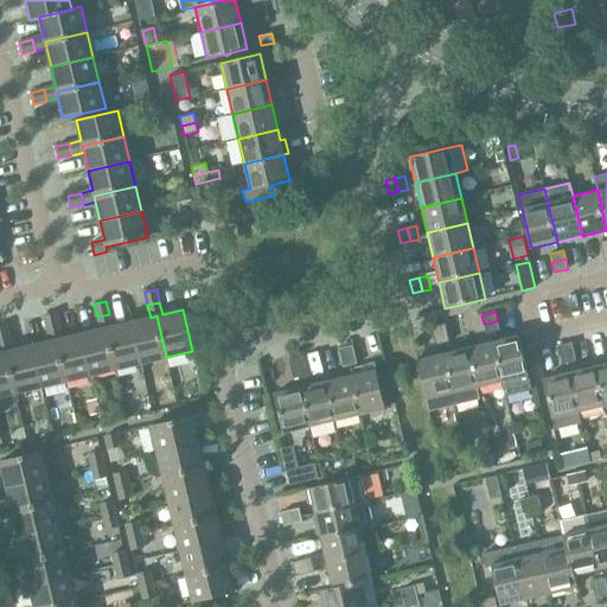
[(44,315),(48,328),(59,326),(56,313),(44,315)]
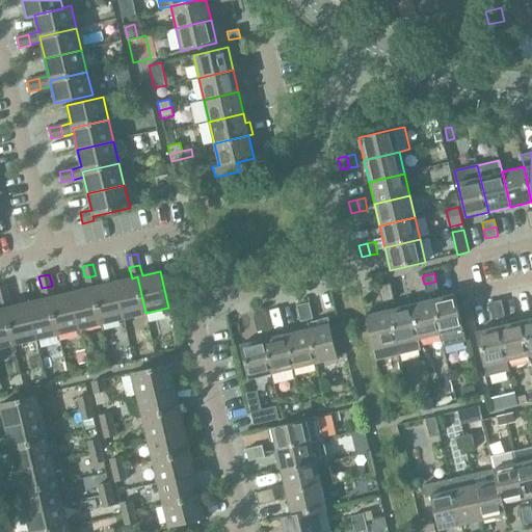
[(94,287),(102,323),(124,318),(115,282),(99,286),(96,275),(85,277),(88,289),(94,287)]
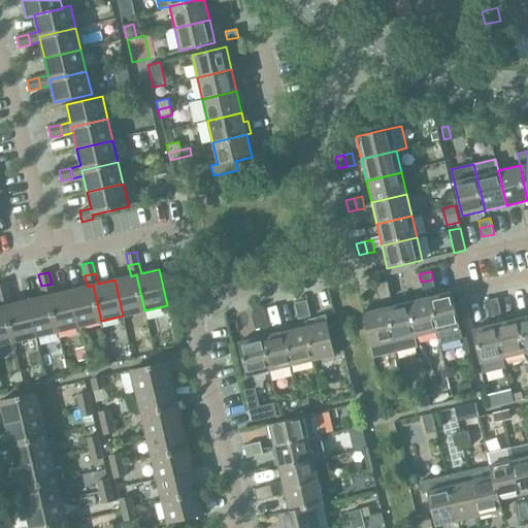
[(114,279),(123,316),(144,310),(136,274),(131,276),(114,279)]
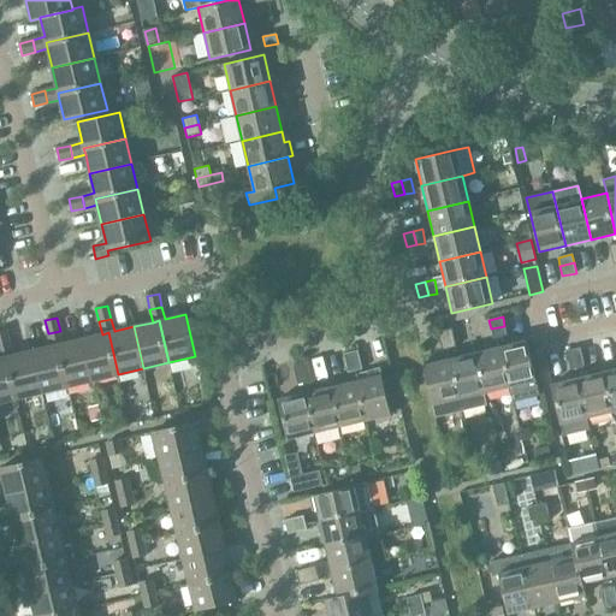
[(504,326),(491,329),(493,338),(507,335),(504,326)]
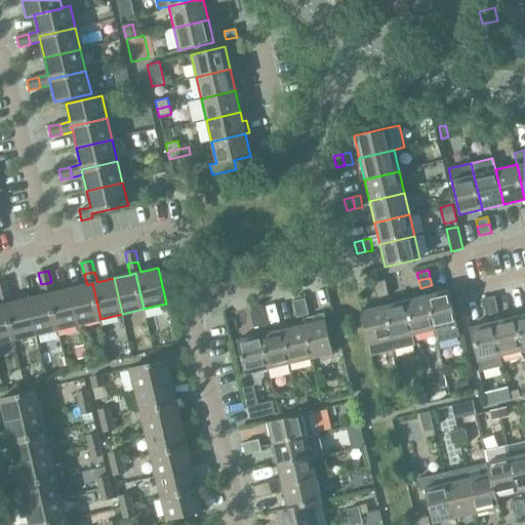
[(373,283),(375,290),(387,287),(386,280),(373,283)]
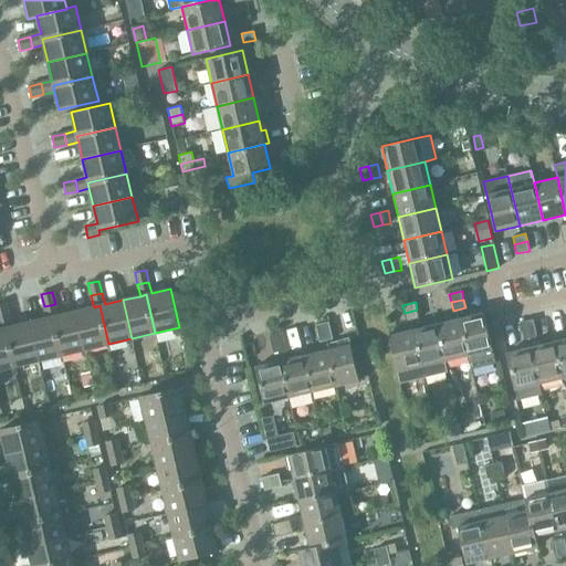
[(52,316),(62,355),(85,349),(76,311),(58,315),(55,304),(44,306),(46,318),(52,316)]
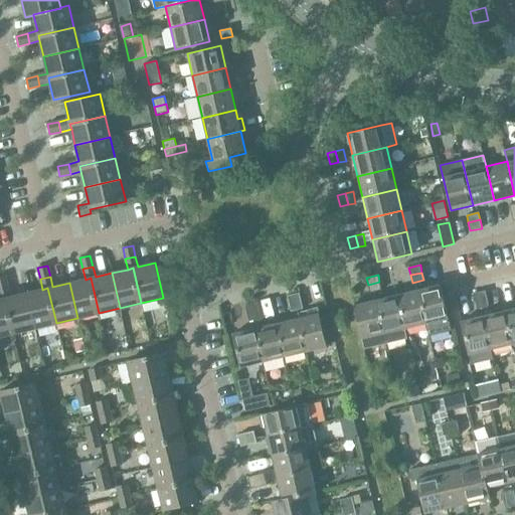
[(69,283),(77,318),(99,313),(91,278),(86,280),(69,283)]
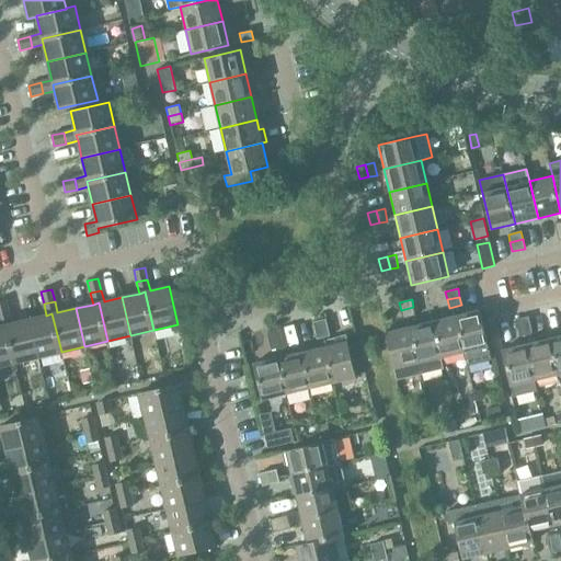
[(413,307),(401,310),(403,319),(415,316),(413,307)]
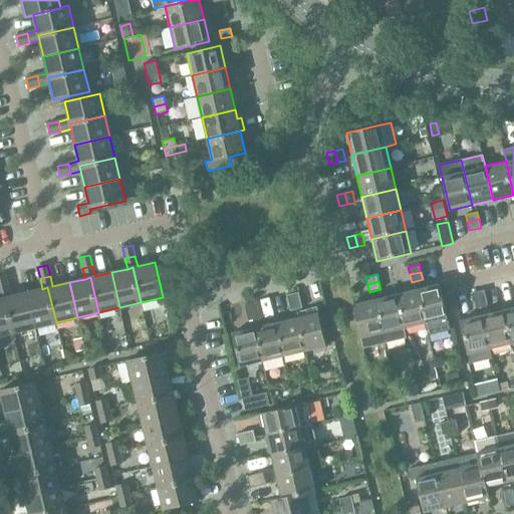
[(439,284),(417,289),(425,322),(428,334),(450,329),(439,284)]
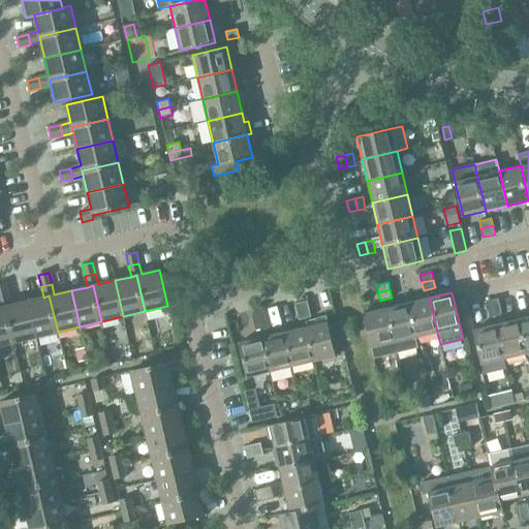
[(0,296),(0,306),(0,308),(5,306),(14,342),(36,337),(27,301),(10,305),(8,294),(0,296)]
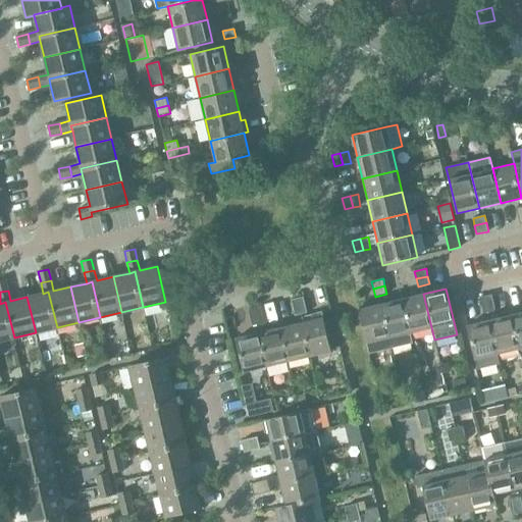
[(27,297),(36,332),(57,327),(48,292),(43,294),(27,297)]
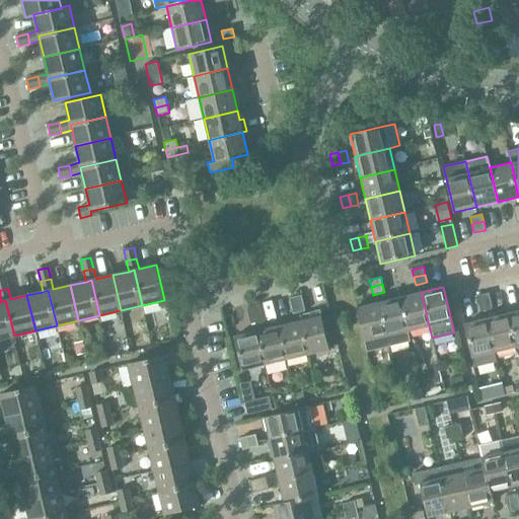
[(421,292),(399,297),(408,330),(429,325),(421,292)]
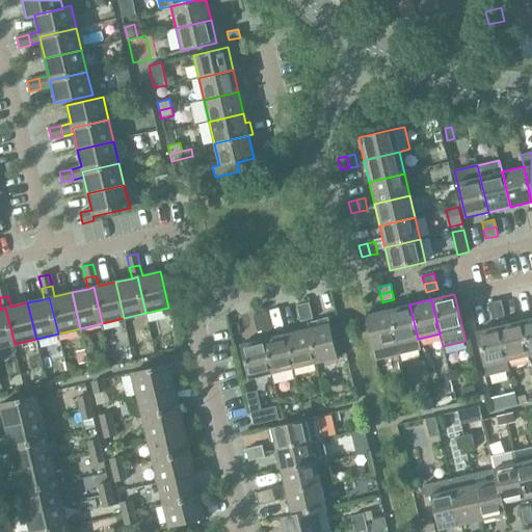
[(488,302),(490,311),(503,308),(501,300),(488,302)]
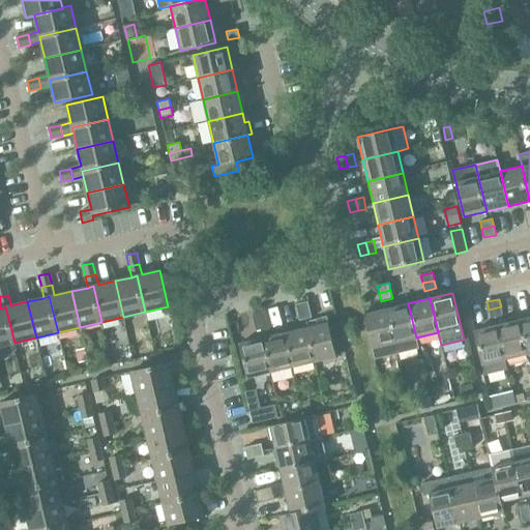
[(296,304),(297,312),(310,310),(307,301),(296,304)]
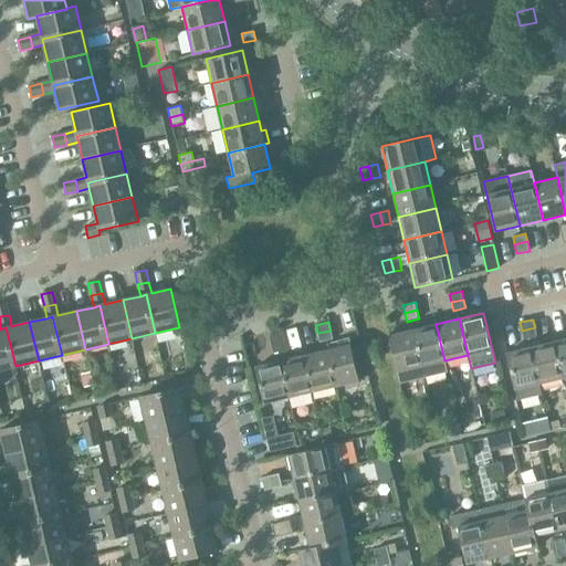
[(444,360),(436,324),(412,329),(425,377),(448,371),(444,360)]
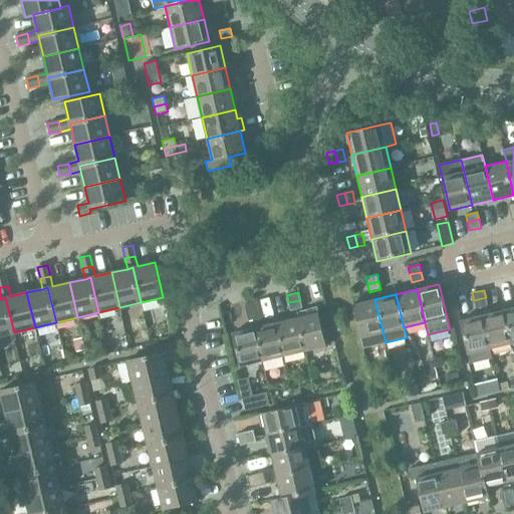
[(5,297),(0,299),(0,298),(0,335),(14,332),(5,297)]
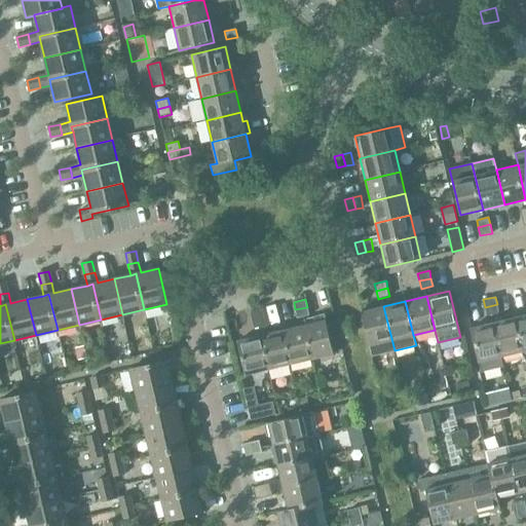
[(497,304),(485,307),(487,315),(499,312),(497,304)]
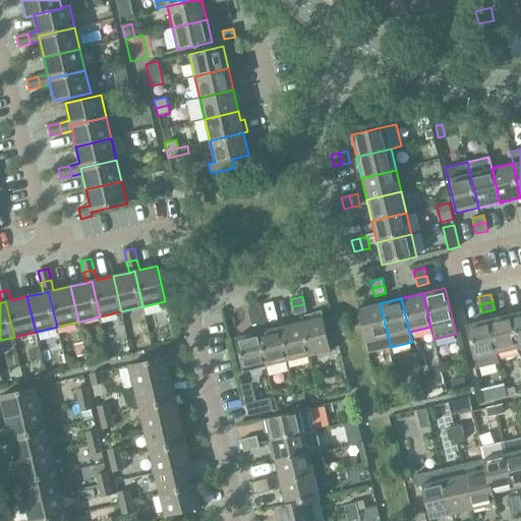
[(391,347),(380,303),(357,308),(368,352),(391,347)]
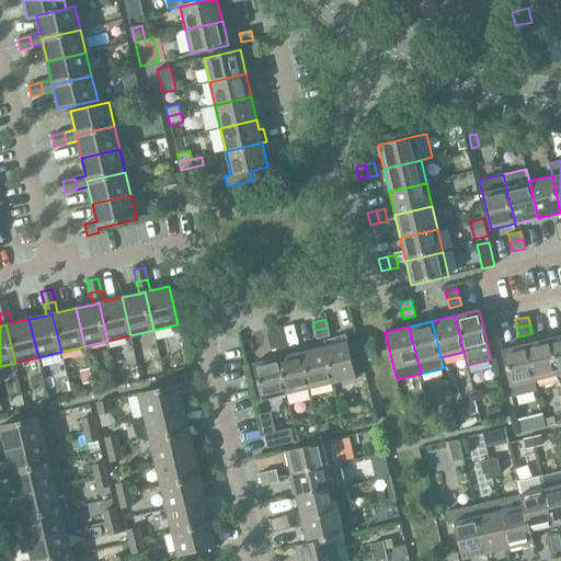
[(328,328),(315,330),(317,339),(330,336),(328,328)]
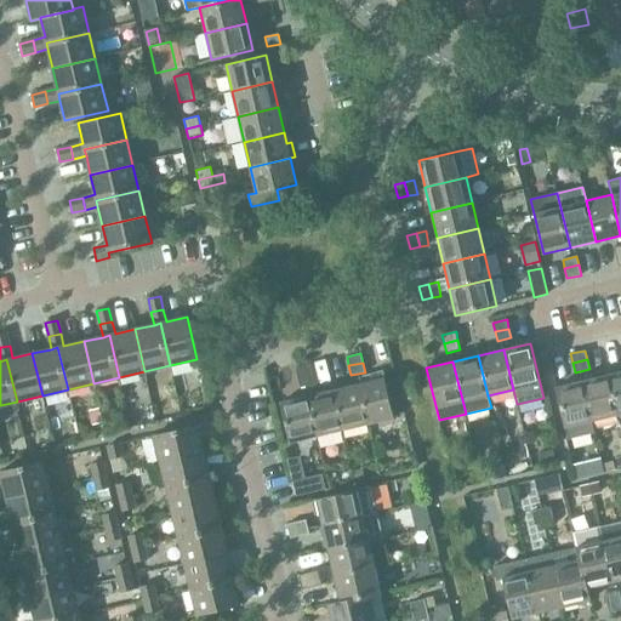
[(296,369),(297,377),(312,375),(309,365),(296,369)]
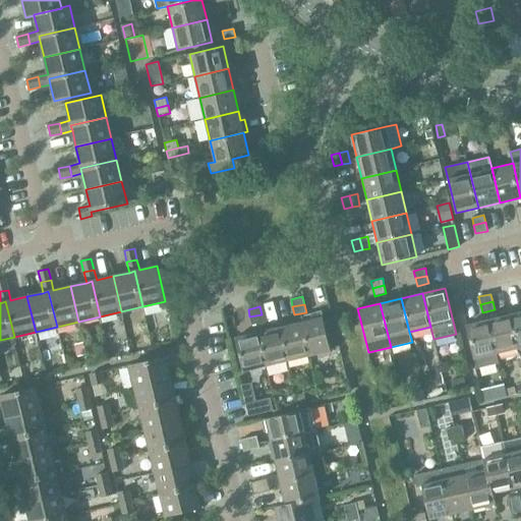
[(520,311),(510,314),(518,348),(520,347),(520,311)]
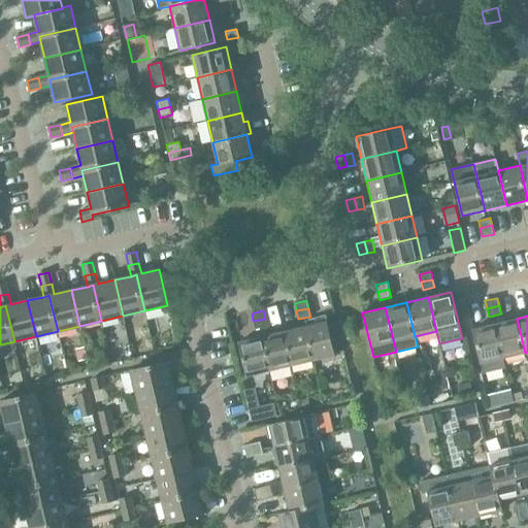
[(265,319),(253,321),(255,329),(267,326),(265,319)]
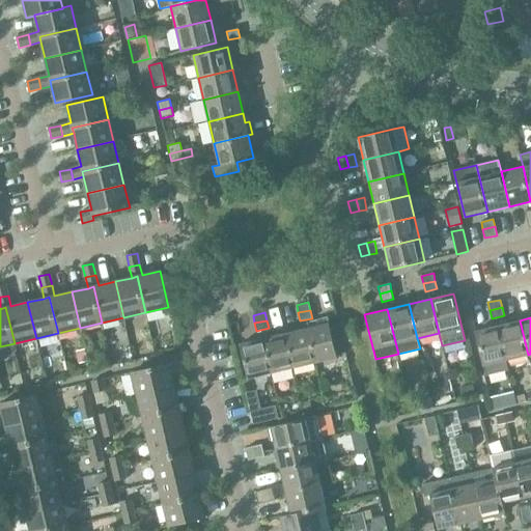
[(520,320),(498,326),(506,360),(528,355),(520,320)]
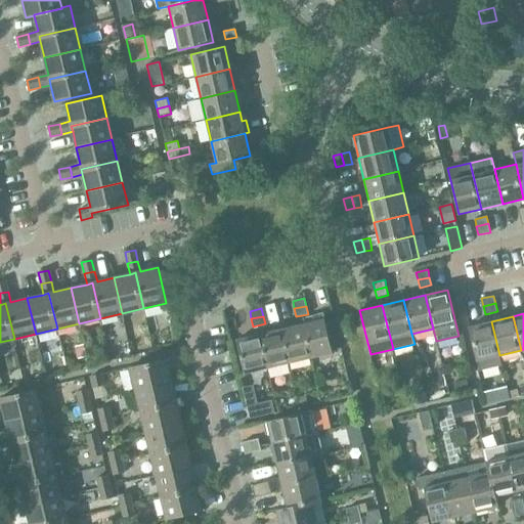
[(324,318),(302,323),(310,358),(333,353),(324,318)]
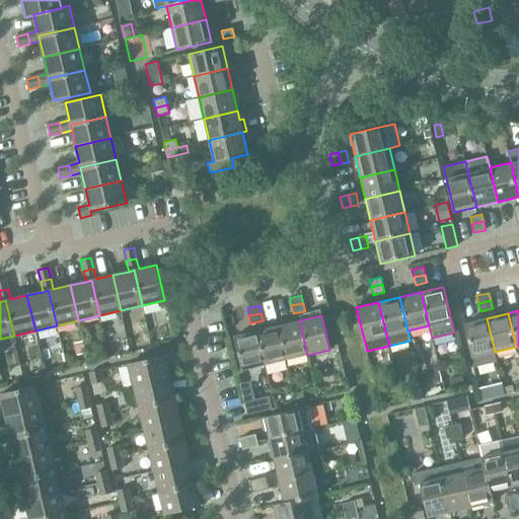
[(495,352),(487,318),(464,323),(472,358),(495,352)]
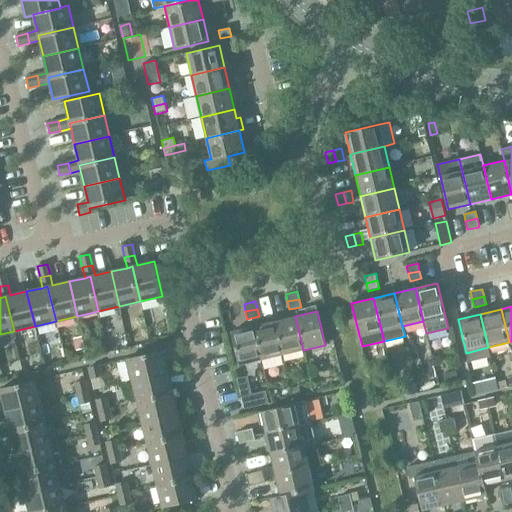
[(295,316),(274,321),(282,355),(303,350),(295,316)]
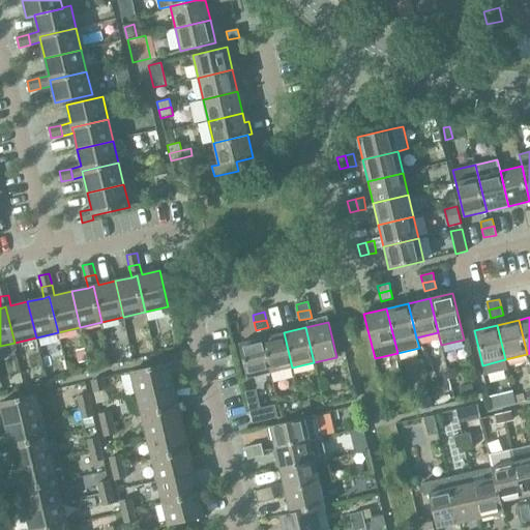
[(284,332),(262,337),(270,373),(292,367),(284,332)]
